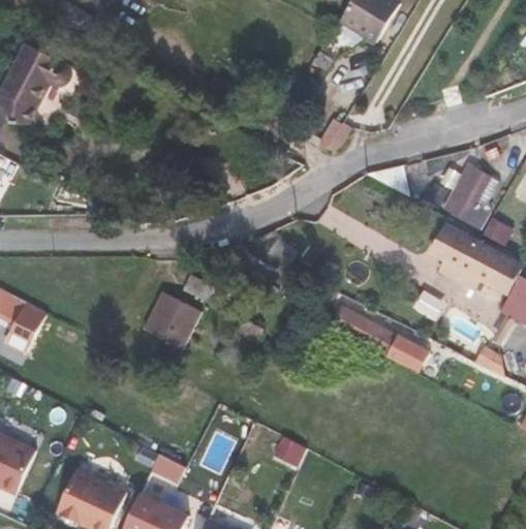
[(378,40),(401,5),(392,0),(354,0),(343,20),(378,40)]
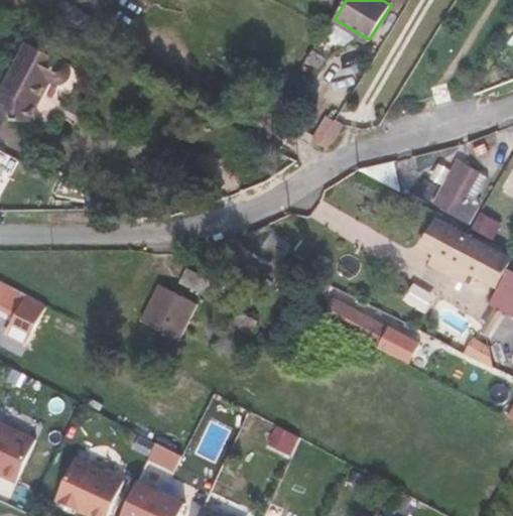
[(70,65),(68,60),(63,57),(60,56),(57,60),(24,42),(0,90),(0,115),(34,120),(36,104),(48,82),(51,83),(56,84),(61,84),(66,82),(69,79),(71,73),(70,65)]
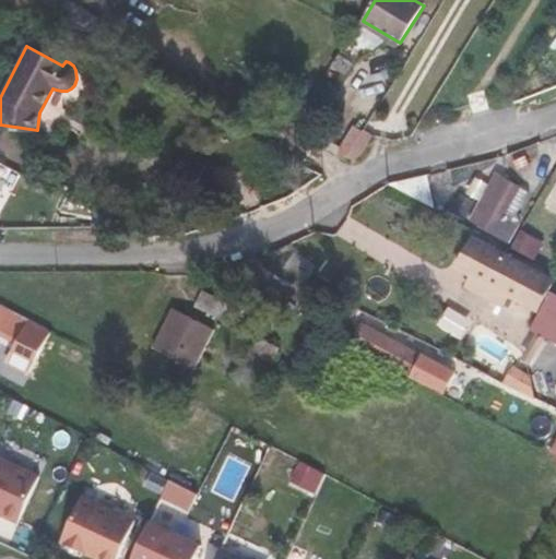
[(363,144),(354,140),(338,165),(344,169),(352,163),(363,144)]
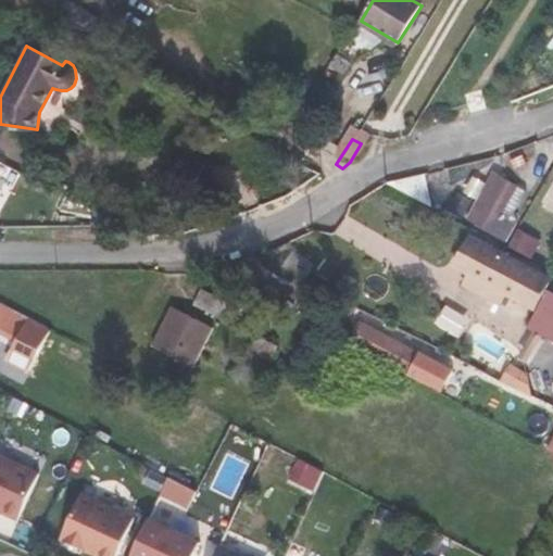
[(397,189),(441,213),(424,168),(389,181),(387,184),(397,189)]
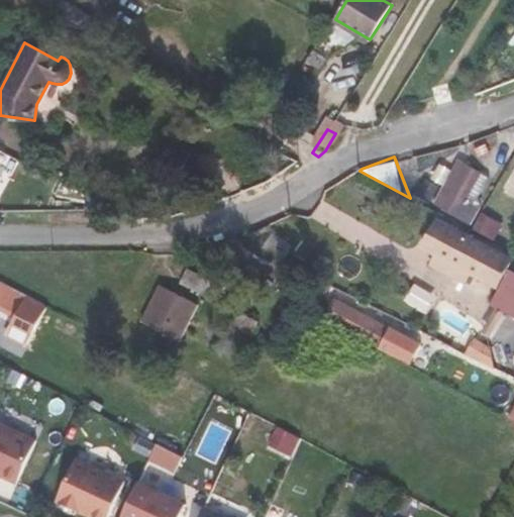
[(472,199),(484,179),(464,167),(440,209),(453,216),(466,195),(472,199)]
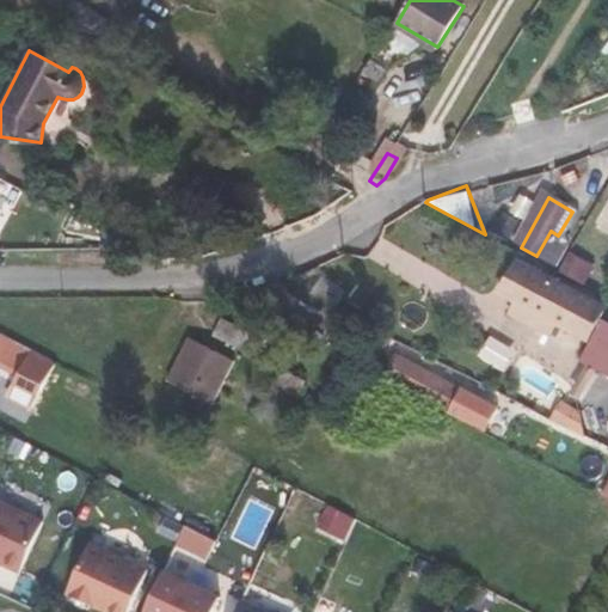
[(499,293),(515,301),(554,322),(589,341),(579,361),(607,377),(607,323),(600,319),(606,308),(571,291),(570,294),(514,265),(499,293)]
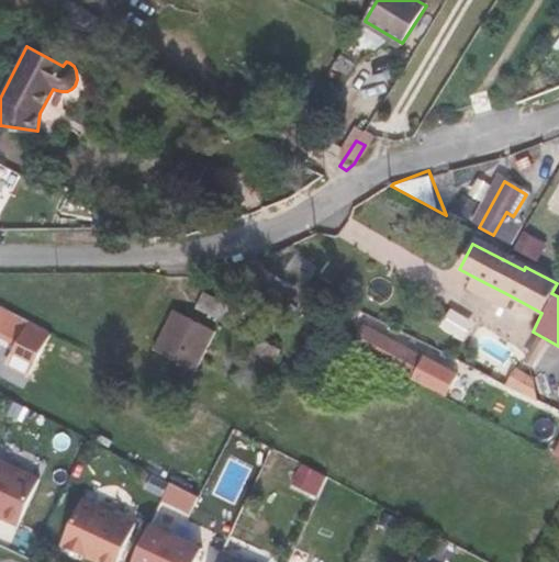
[(510,295),(473,277),(467,288),(503,307),(510,295)]
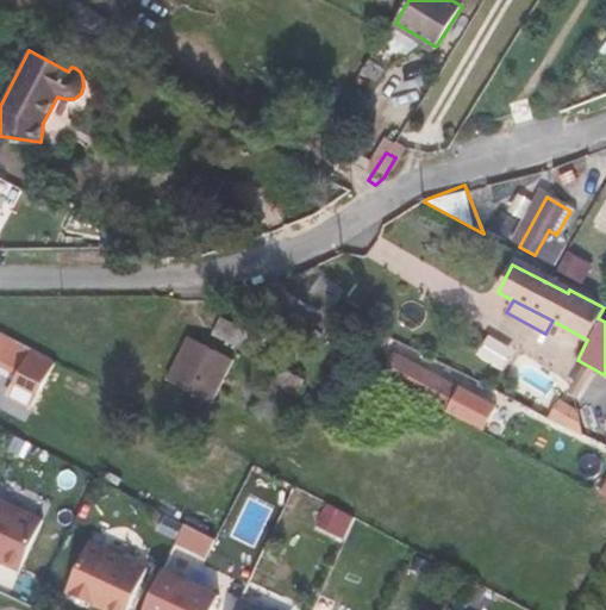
[(233,347),(243,330),(218,318),(210,335),(233,347)]
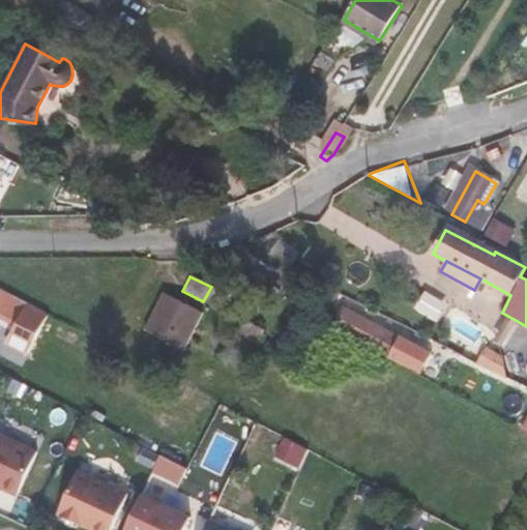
[(249,304),(211,287),(203,301),(242,320),(249,304)]
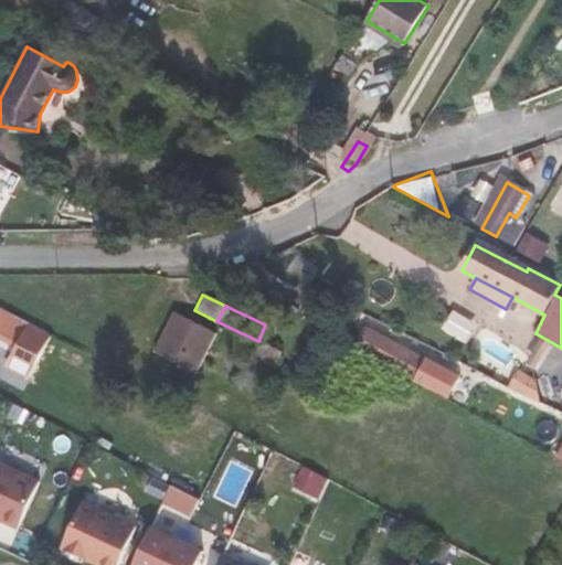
[(0,334),(18,344),(12,354),(35,366),(51,337),(1,310),(0,312),(0,334)]
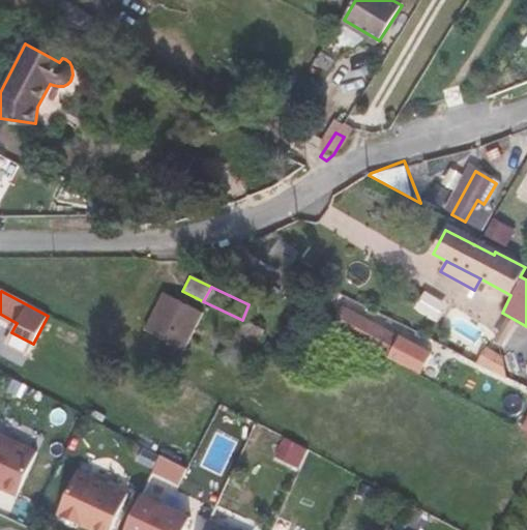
[(144,329),(182,349),(200,315),(162,296),(144,329)]
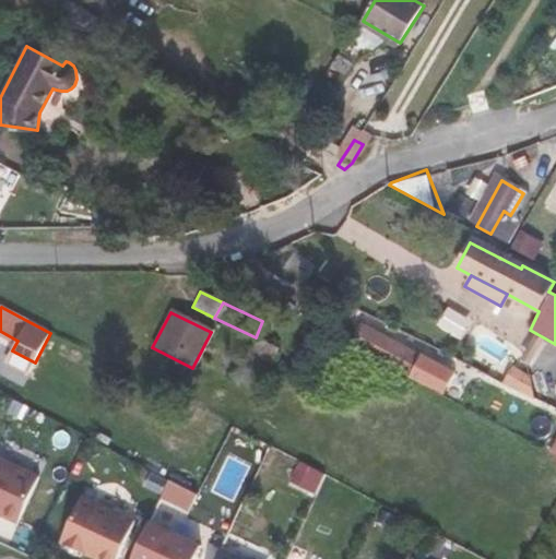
[(421,354),(361,322),(351,341),(411,372),(409,377),(441,393),(453,370),(422,353),(421,354)]
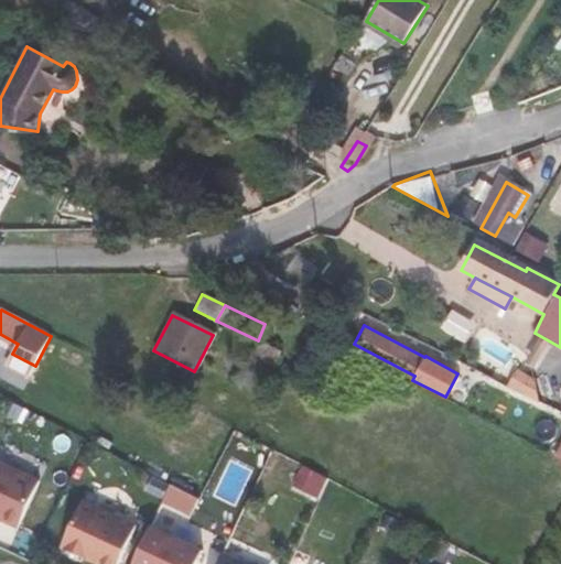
[(274,335),(270,346),(281,351),(289,335),(282,332),(280,338),(274,335)]
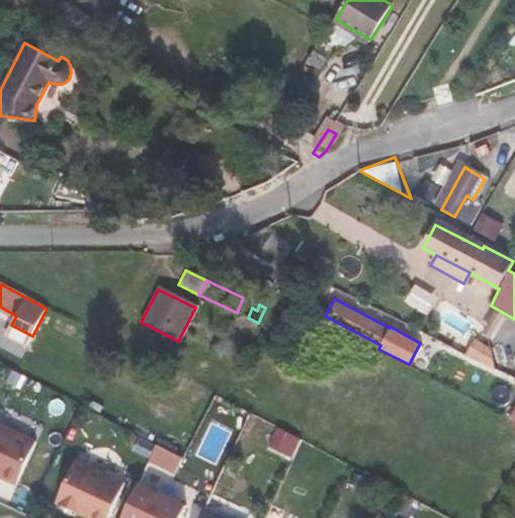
[(248,318),(237,313),(228,330),(229,330),(249,339),(250,339),(258,323),(248,318)]
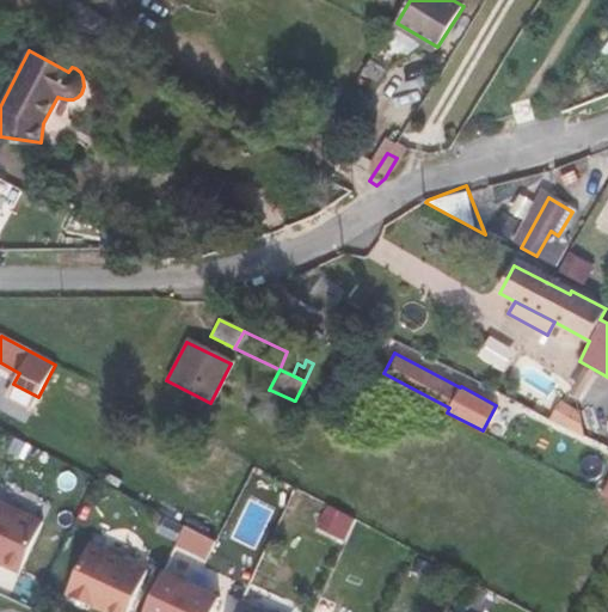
[(38,397),(13,384),(5,399),(18,407),(30,412),(38,397)]
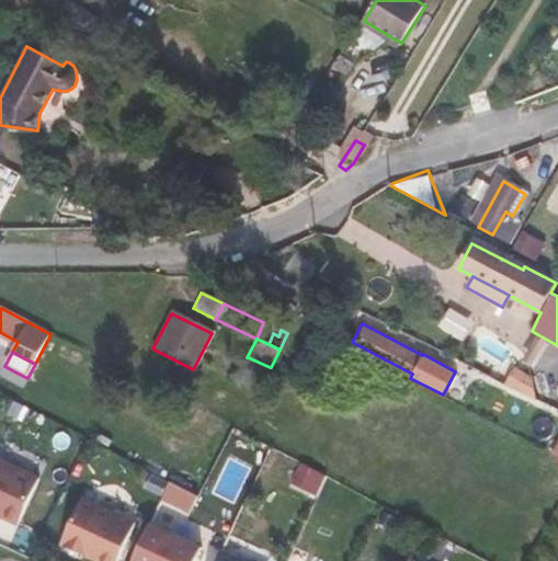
[(270,367),(248,357),(245,364),(266,374),(270,367)]
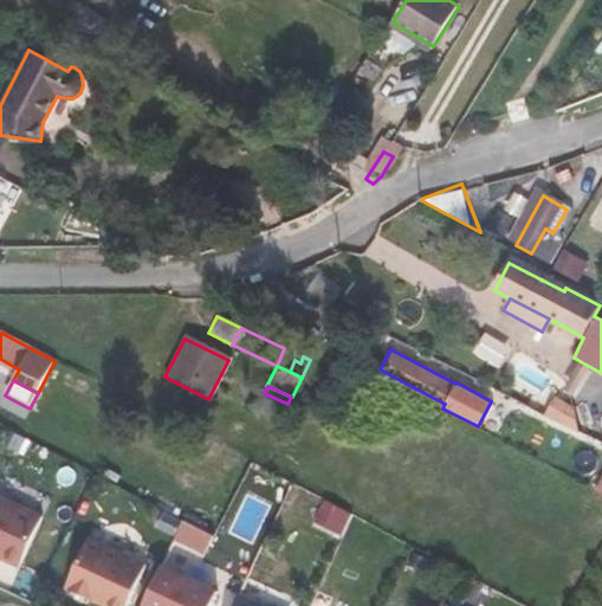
[(40,517),(0,497),(0,556),(18,565),(40,517)]
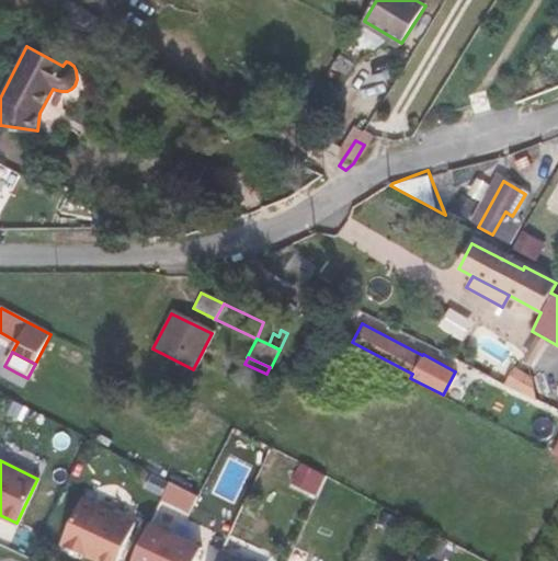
[(115,560),(133,523),(80,499),(59,544),(97,560),(115,560)]
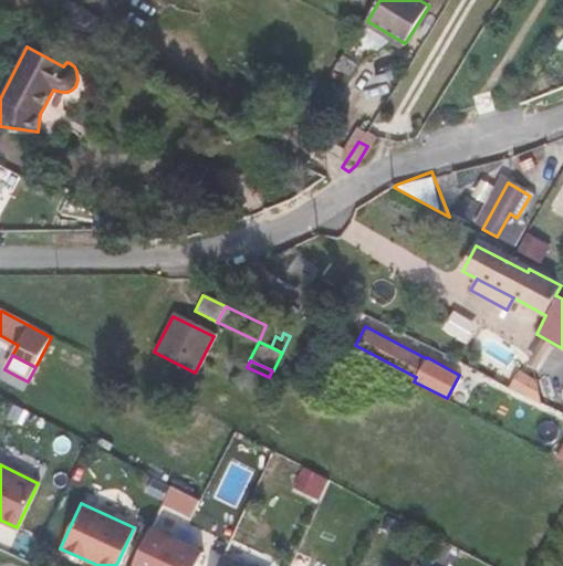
[(194,565),(200,553),(149,530),(132,565),(194,565)]
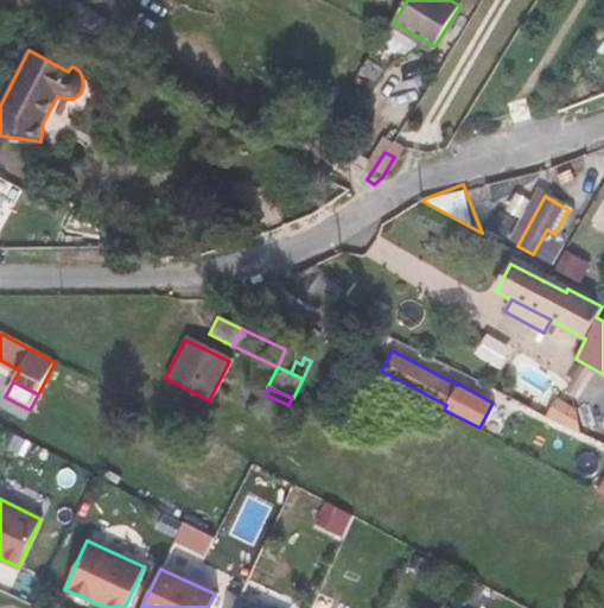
[(259,607),(237,597),(231,607),(259,607)]
